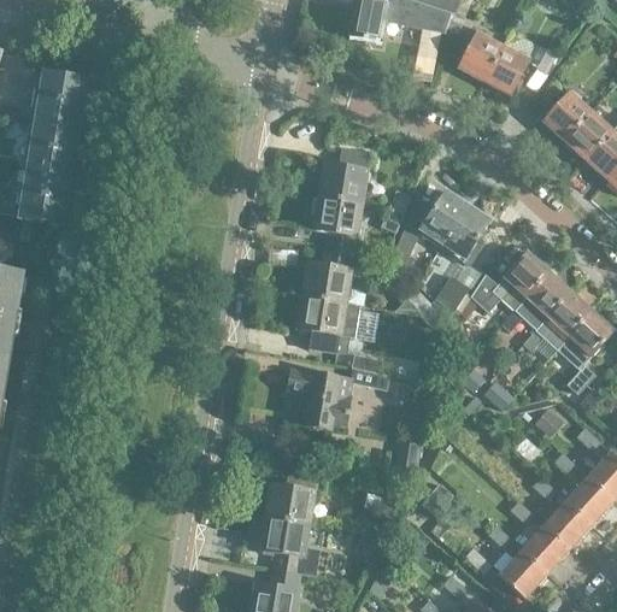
[(381,41),(388,0),(354,0),(350,35),(381,41)]
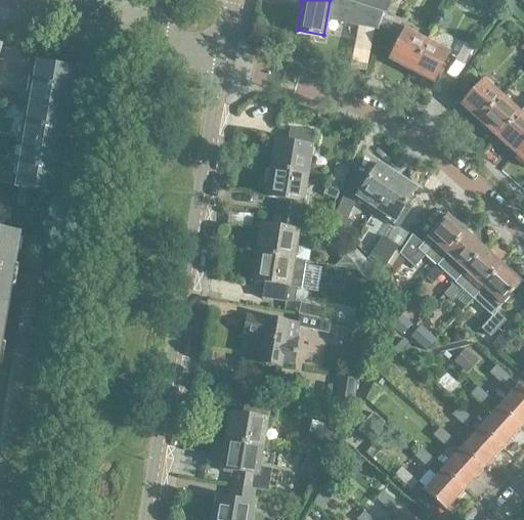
[(386,10),(390,0),(354,0),(367,4),(386,10)]
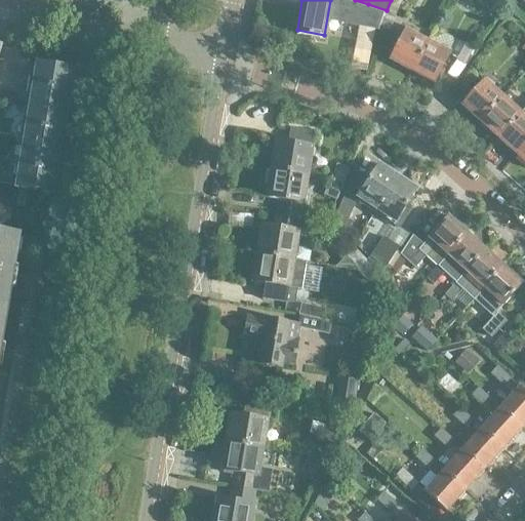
[(389,56),(411,69),(427,39),(413,32),(415,29),(407,24),(389,56)]
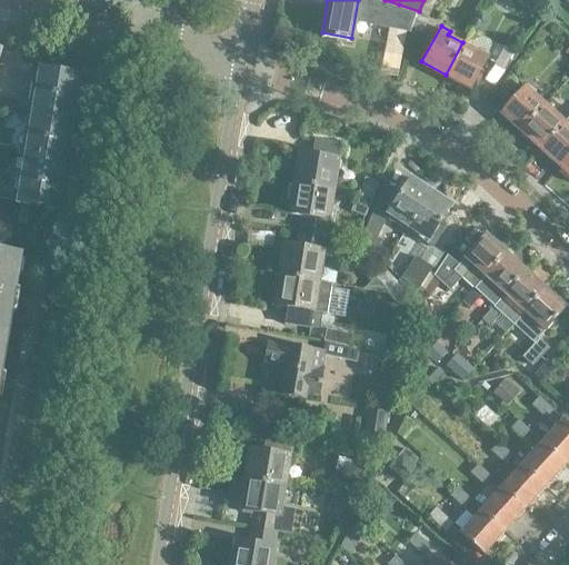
[(462,42),(446,75),(469,87),(488,51),(479,47),(477,50),(462,42)]
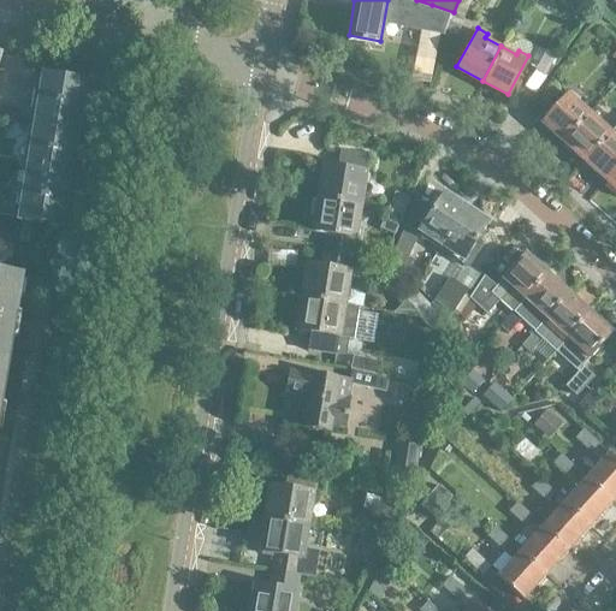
[(77,128),(86,79),(42,72),(40,87),(33,85),(29,106),(36,107),(34,120),(77,128)]
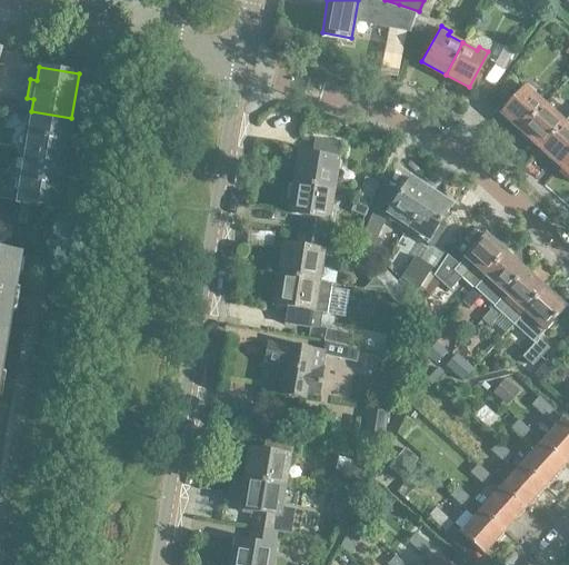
[(499,110),(519,129),(543,102),(532,92),(536,89),(526,81),(499,110)]
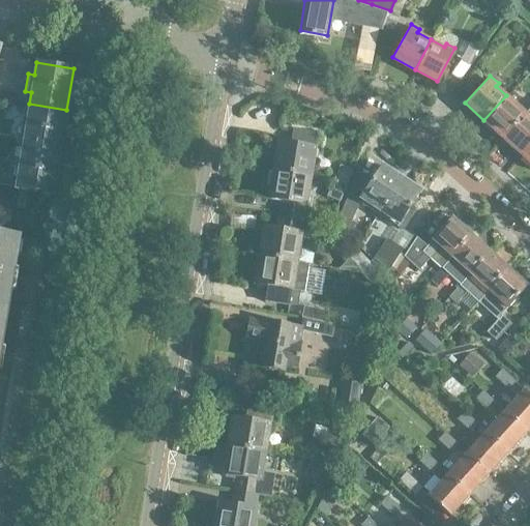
[(506,95),(483,120),(502,137),(525,112),(506,95)]
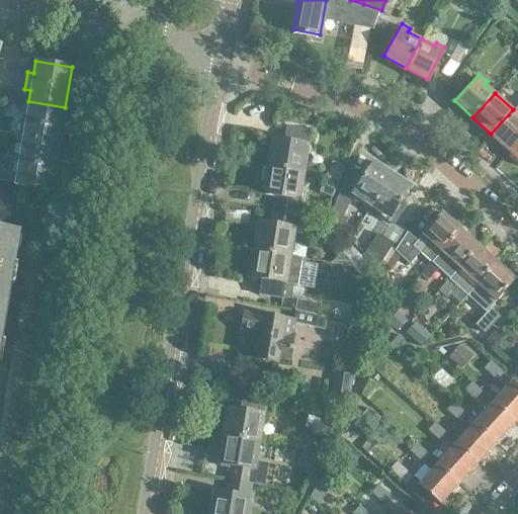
[(58,147),(65,107),(28,101),(26,112),(20,111),(17,130),(23,131),(22,141),(58,147)]
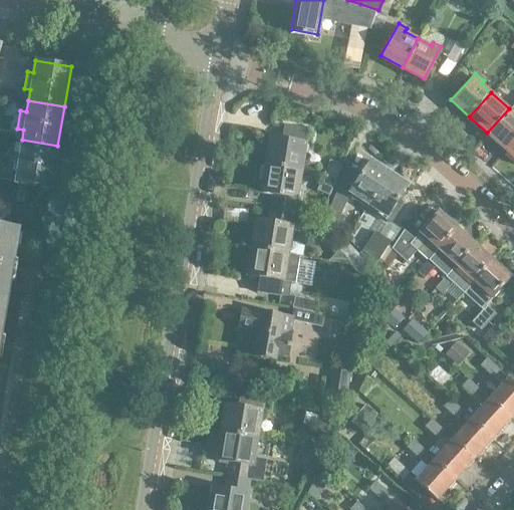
[(513,112),(509,108),(487,133),(505,149),(513,138),(513,112)]
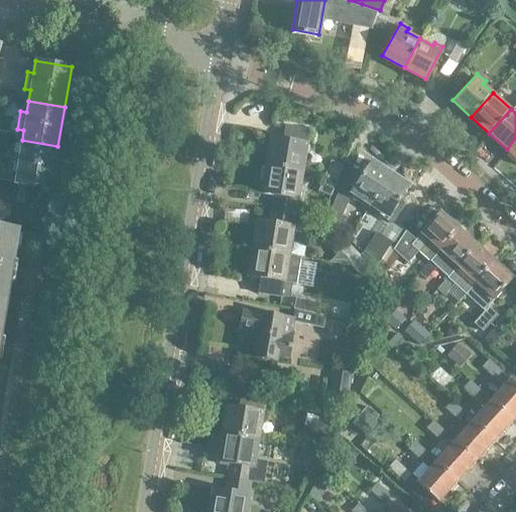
[(271,137),(267,165),(302,171),(305,151),(309,151),(310,143),(306,143),(309,129),(285,125),(283,139),(271,137)]
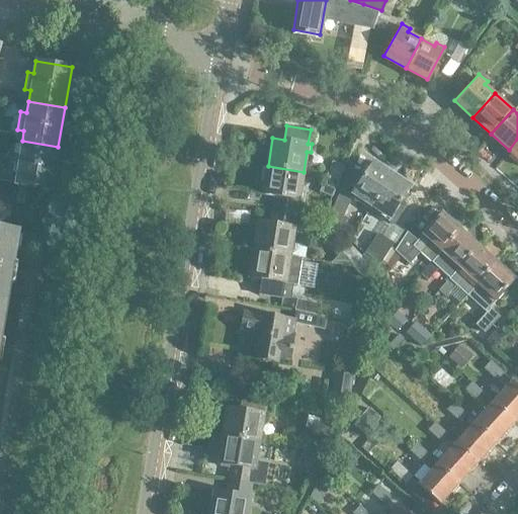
[(517,139),(509,150),(517,158),(517,139)]
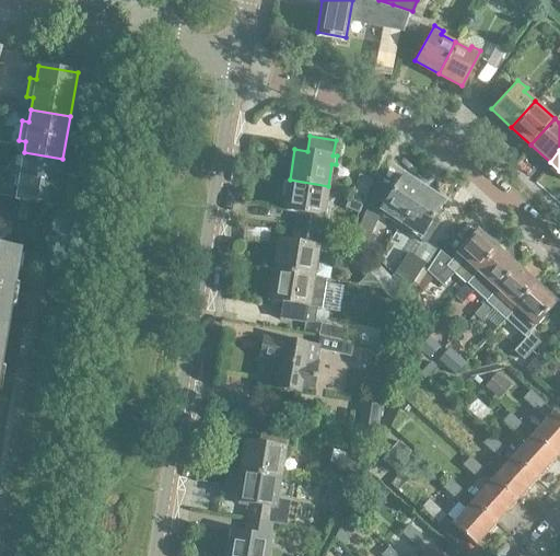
[(55,203),(62,159),(24,152),(22,165),(15,163),(12,183),(19,184),(16,196),(49,201),(55,203)]
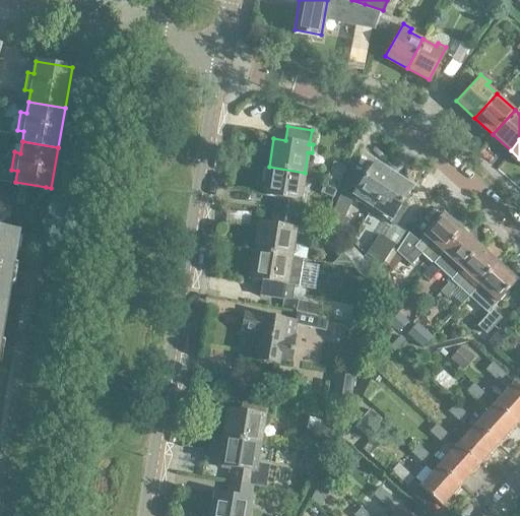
[(367,172),(352,194),(351,195),(371,207),(394,173),(375,160),(374,163),(368,158),(362,169),(367,172)]
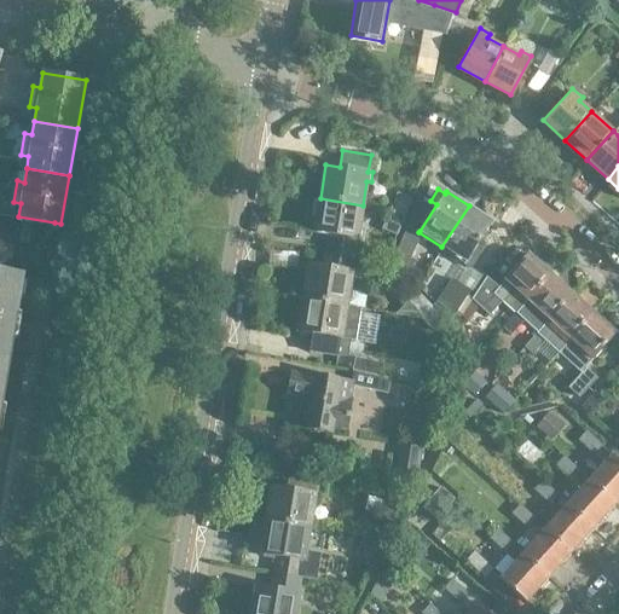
[(397,232),(412,196),(397,190),(381,226),(397,232)]
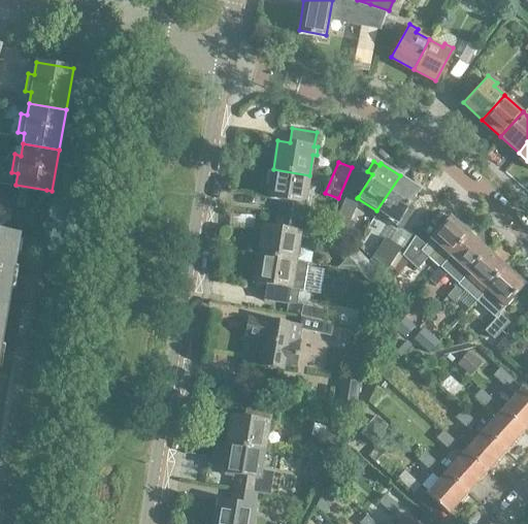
[(309,175),(273,169),(268,197),(281,199),(278,214),(302,218),(305,200),(308,201),(310,194),(306,193),(309,175)]
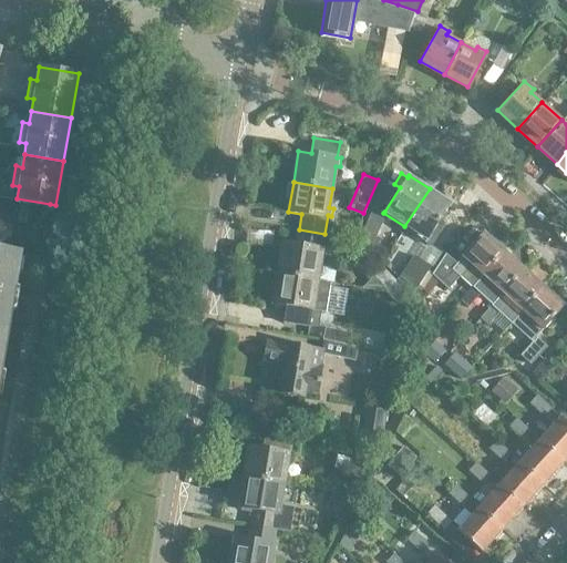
[(430,188),(404,226),(431,244),(443,226),(436,222),(450,202),(430,188)]
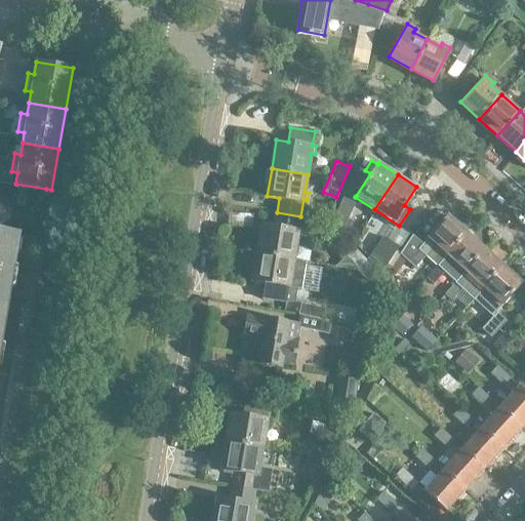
[(0,195),(10,197),(12,183),(0,179),(0,195)]
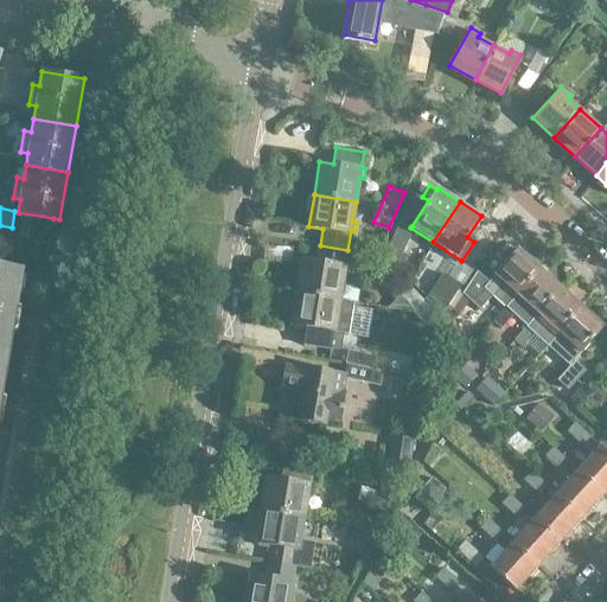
[(411,231),(397,225),(385,250),(398,262),(411,231)]
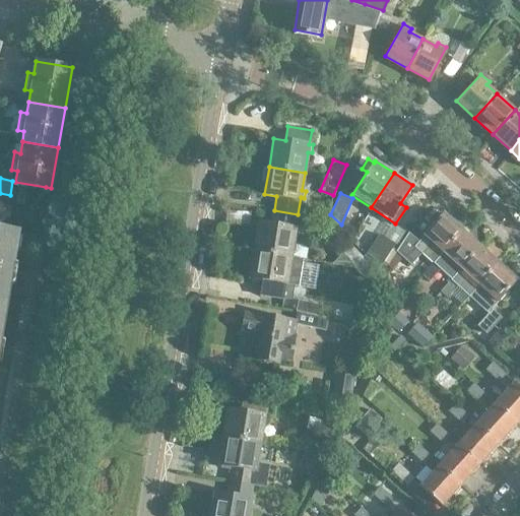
[(309,216),(298,214),(274,210),(272,223),(260,221),(255,250),(290,256),(294,236),(298,236),(305,237),(309,216)]
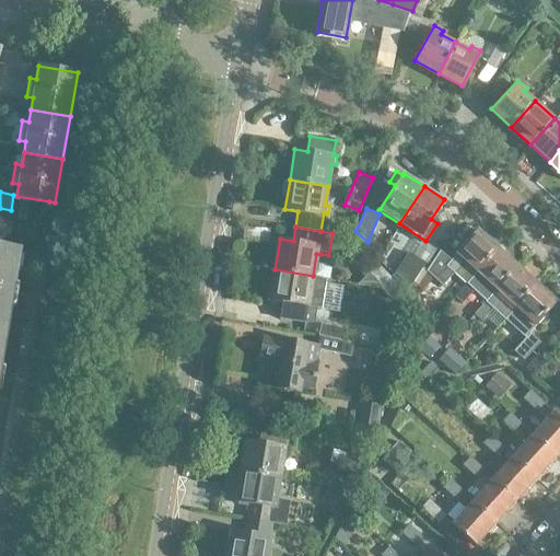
[(456,251),(457,252),(452,258),(441,248),(427,269),(443,284),(454,270),(466,281),(454,294),(464,303),(476,289),(467,281),(475,273),(497,246),(476,228),(456,251)]
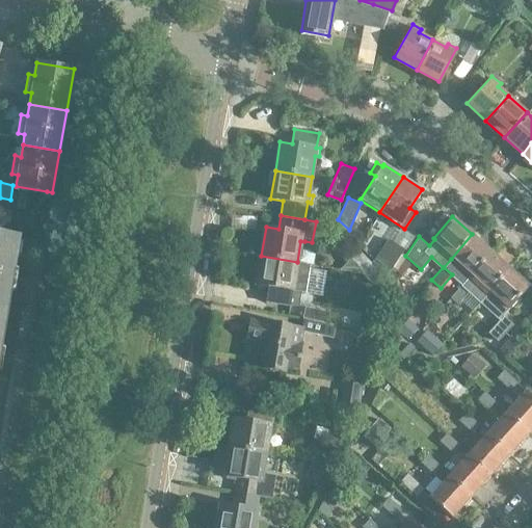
[(21,257),(24,242),(18,241),(18,237),(0,234),(0,343),(15,256),(21,257)]
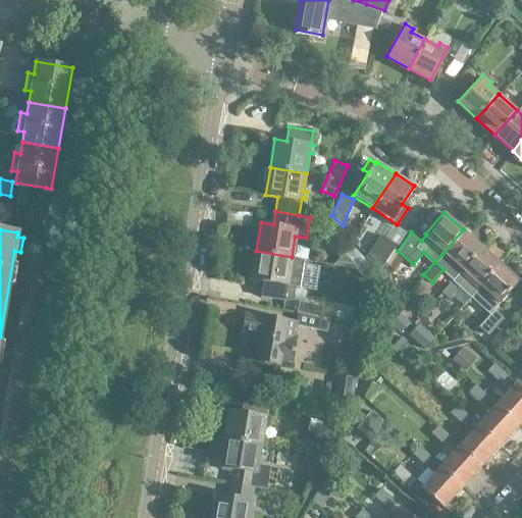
[(480,246),(463,229),(442,254),(450,260),(452,258),(462,267),(480,246)]
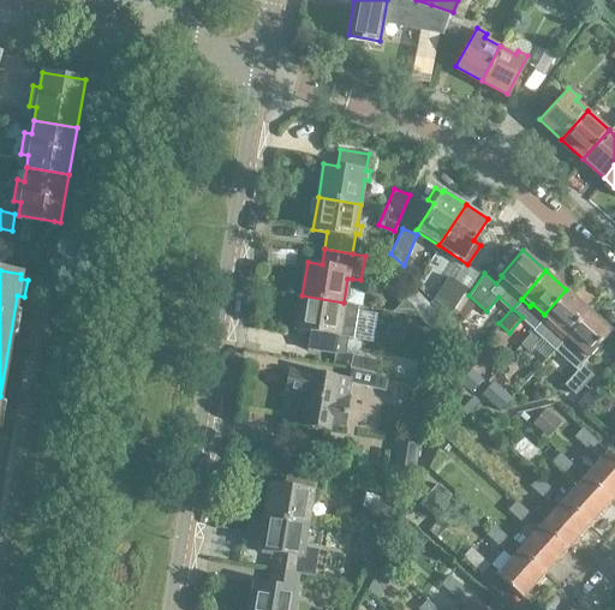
[(452,310),(467,286),(448,274),(433,298),(452,310)]
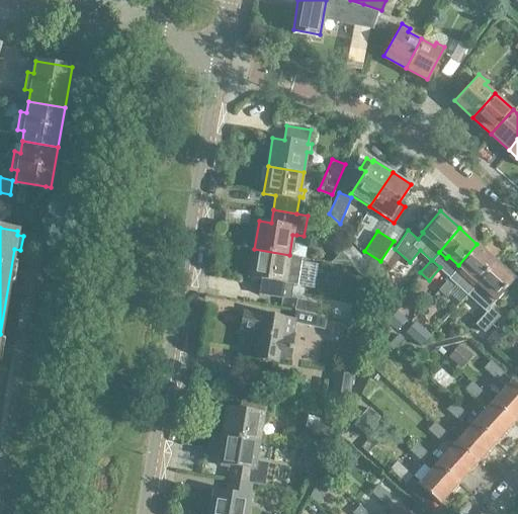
[(353,265),(363,256),(350,242),(340,252),(353,265)]
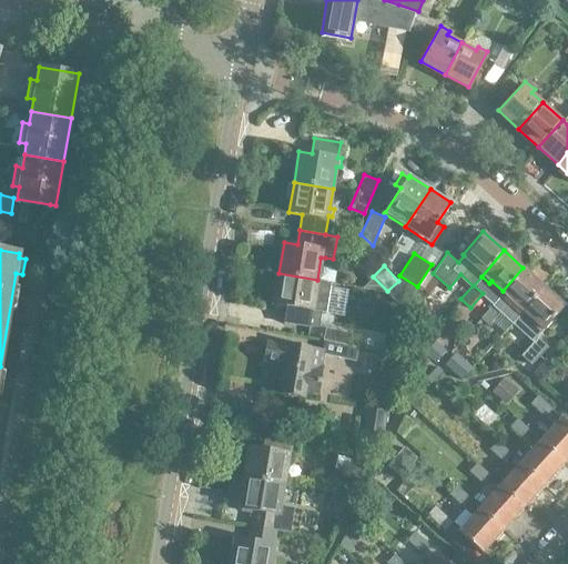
[(511,321),(543,285),(523,268),(503,291),(504,292),(493,303),(492,302),(480,316),(488,323),(499,310),(501,312),(511,321)]
